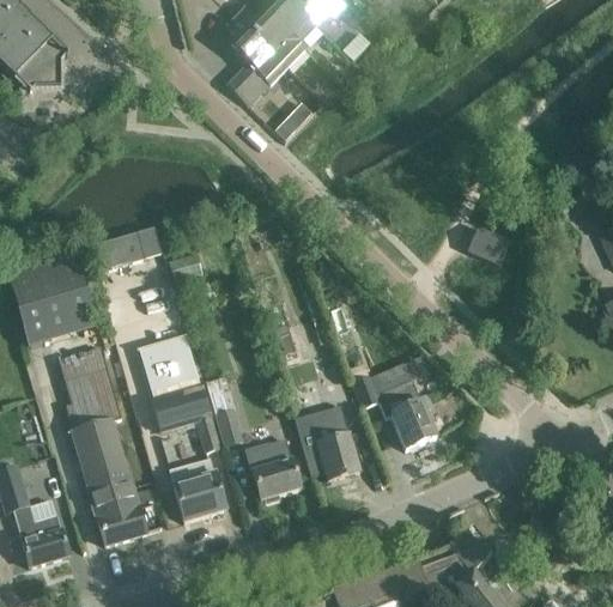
[(0,0),(0,65),(4,68),(0,72),(0,78),(7,85),(14,79),(29,92),(30,91),(29,90),(35,84),(61,84),(60,59),(65,53),(66,54),(67,53),(13,0),(0,0)]
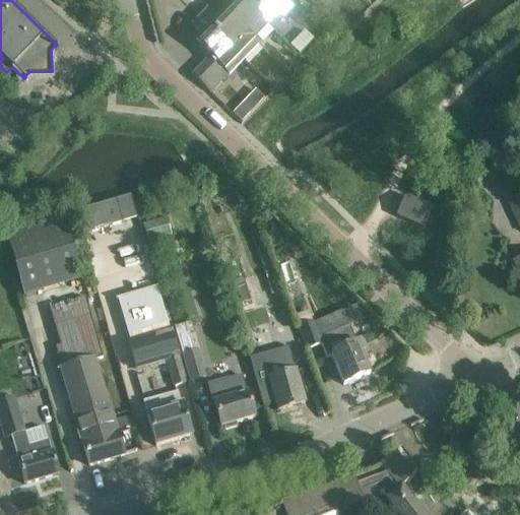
[(223,7),(257,40),(260,36),(255,31),(267,19),(246,0),(231,0),(223,7)]
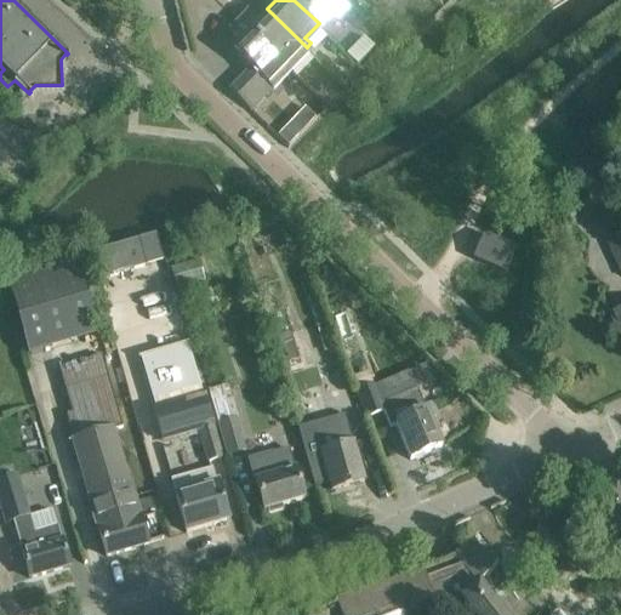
[(294,0),(319,23),(332,10),(337,15),(352,0),(294,0)]
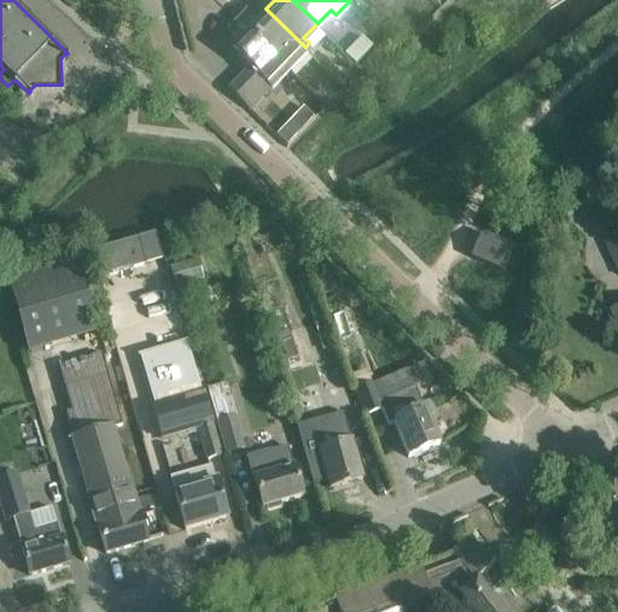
[(246,6),(237,15),(287,64),(305,47),(266,9),(258,17),(246,6)]
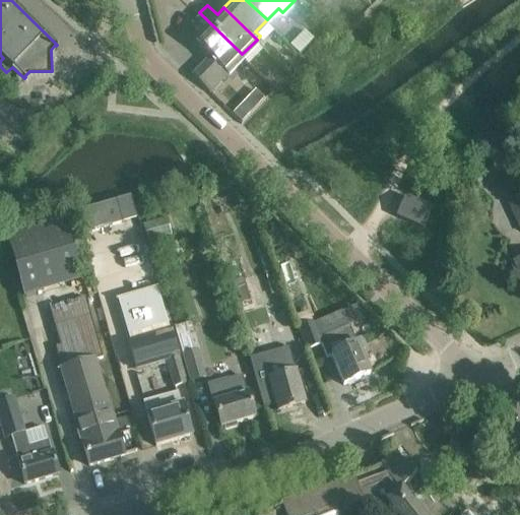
[(194,38),(209,53),(226,70),(242,54),(199,12),(192,20),(202,30),(194,38)]
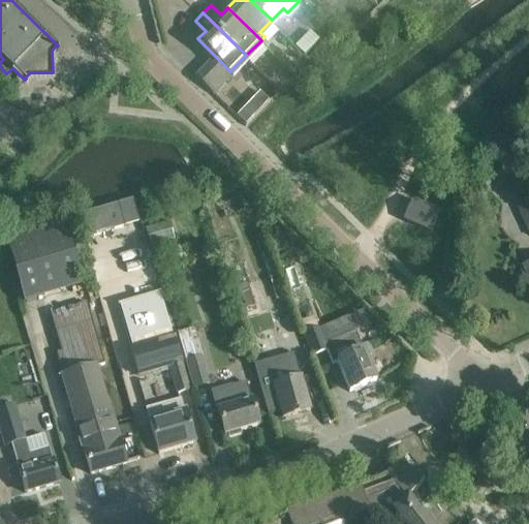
[(309,27),(294,41),(304,51),(318,36),(309,27)]
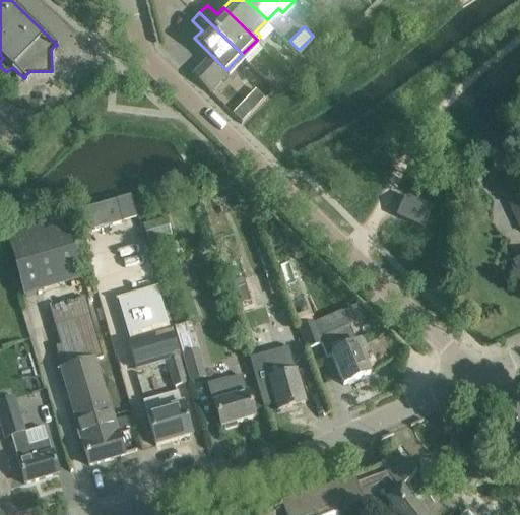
[(218,78),(226,70),(209,53),(201,62),(218,78)]
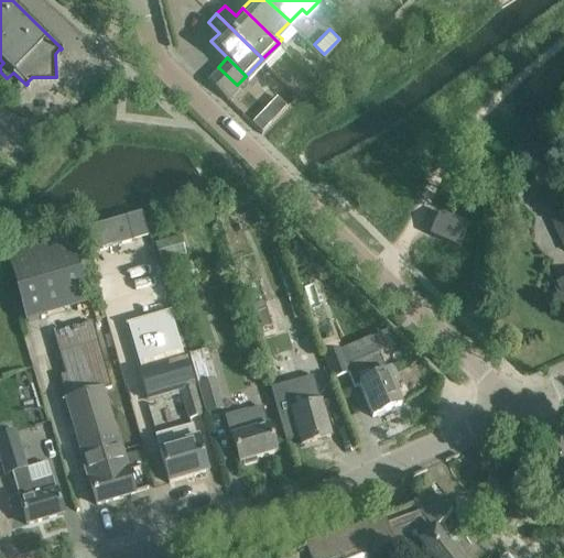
[(237,85),(218,67),(208,77),(227,96),(237,85)]
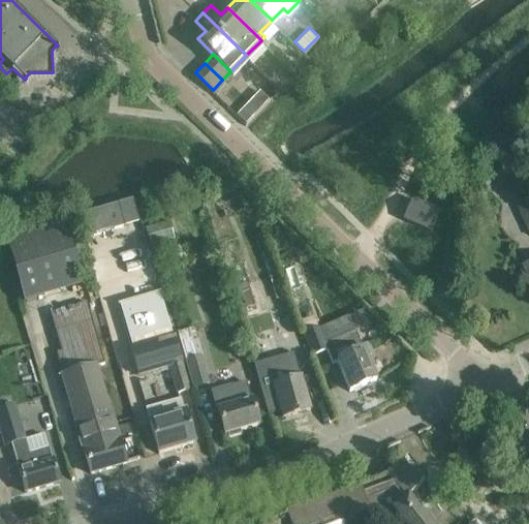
[(519,149),(499,157),(505,170),(524,161),(519,149)]
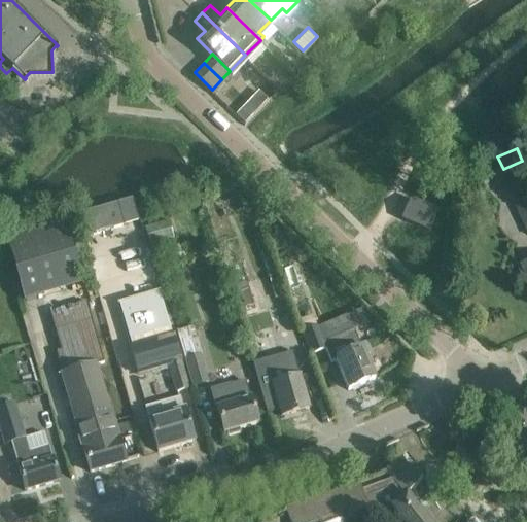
[(436,207),(411,195),(401,214),(428,227),(436,207)]
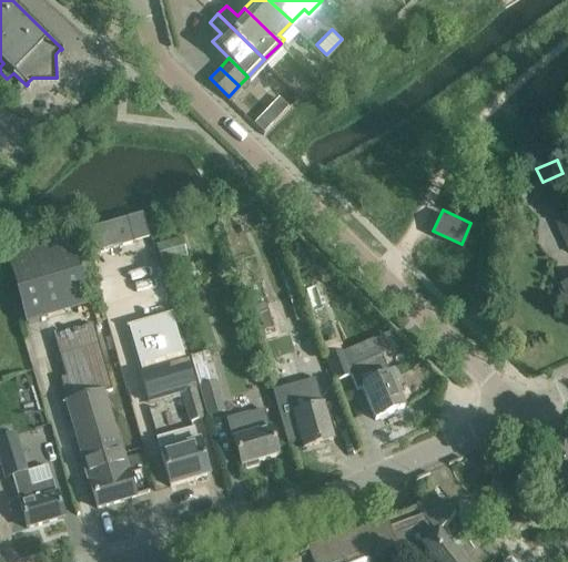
[(127,215),(88,226),(94,249),(133,238),(149,234),(142,211),(127,215)]
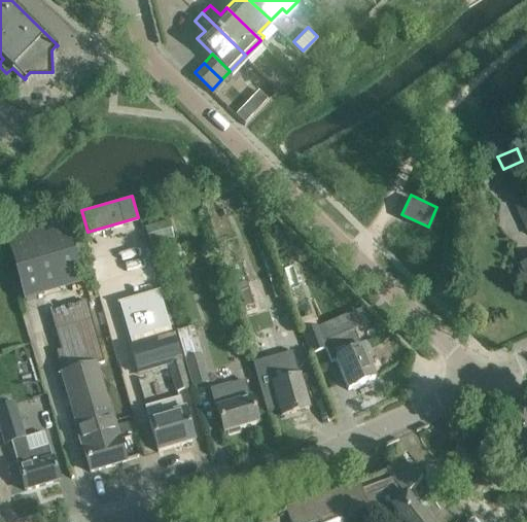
[(526,196),(517,201),(526,221),(526,196)]
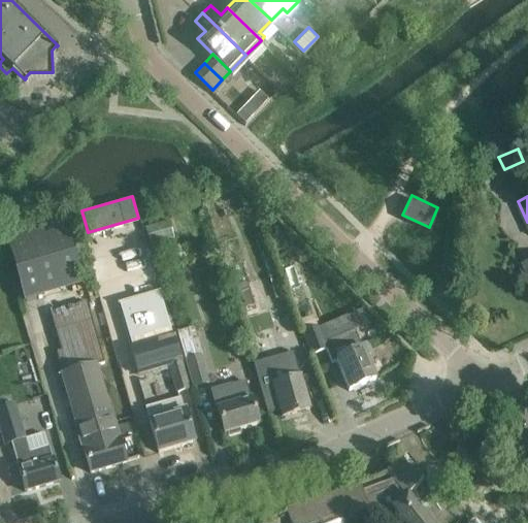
[(144,224),(150,243),(174,237),(168,217),(144,224)]
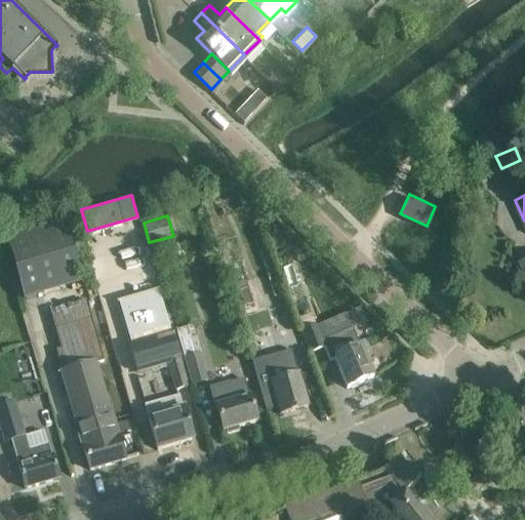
[(4,234),(22,292),(81,275),(64,216),(4,234)]
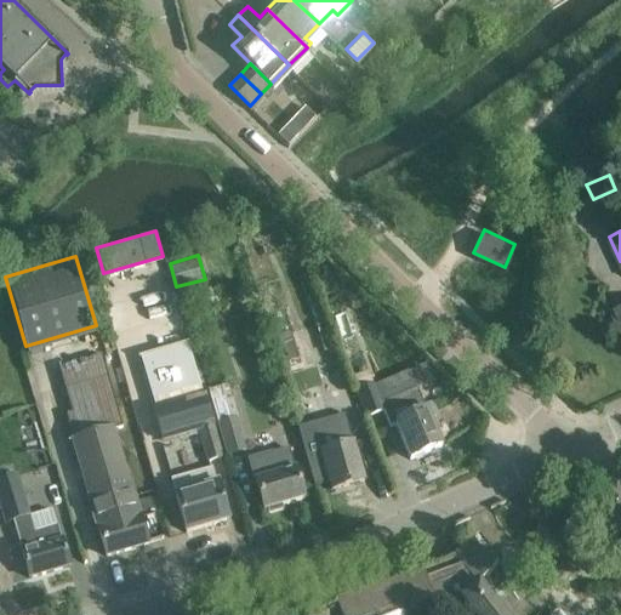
[(620,305),(610,311),(620,334),(620,305)]
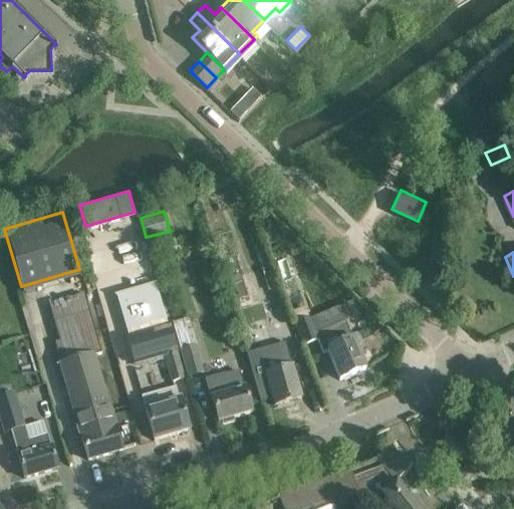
[(241,270),(225,275),(233,302),(236,302),(249,298),(241,270)]
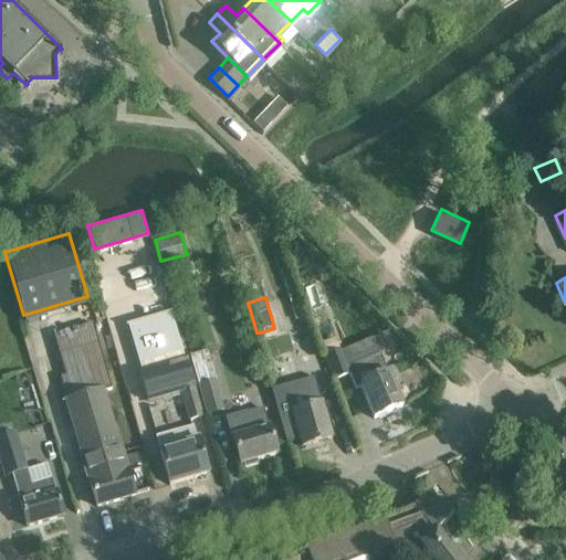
[(178,367),(187,365),(174,313),(127,324),(145,394),(182,384),(178,367)]
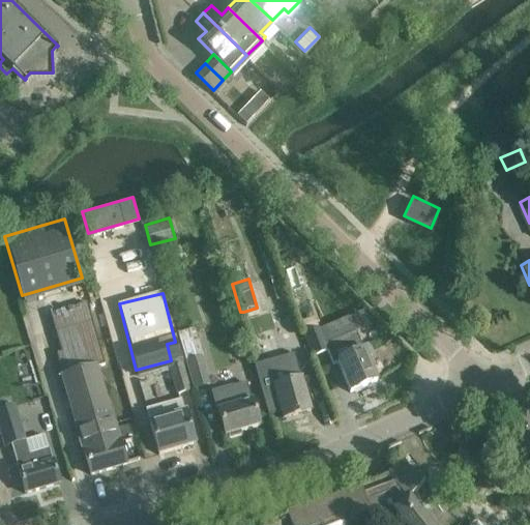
[(125,461),(125,459),(139,456),(128,423),(116,426),(97,362),(106,360),(88,299),(51,311),(62,349),(57,350),(62,370),(61,370),(90,471),(125,461)]
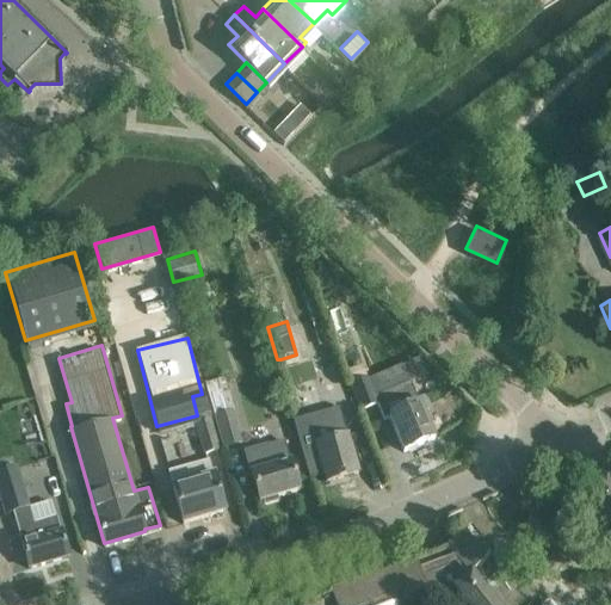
[(369,371),(351,377),(359,405),(378,399),(369,371)]
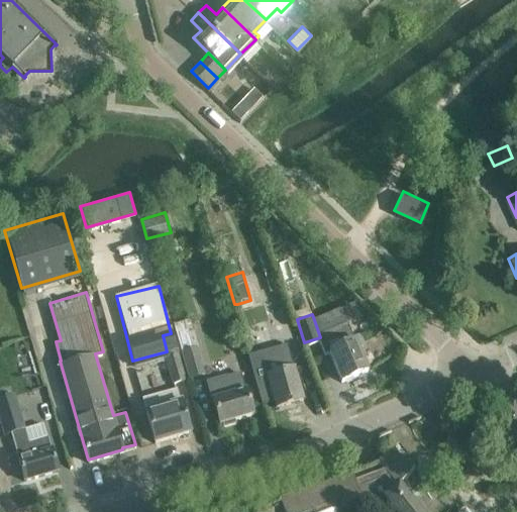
[(174,322),(182,349),(189,375),(204,370),(197,345),(189,318),(174,322)]
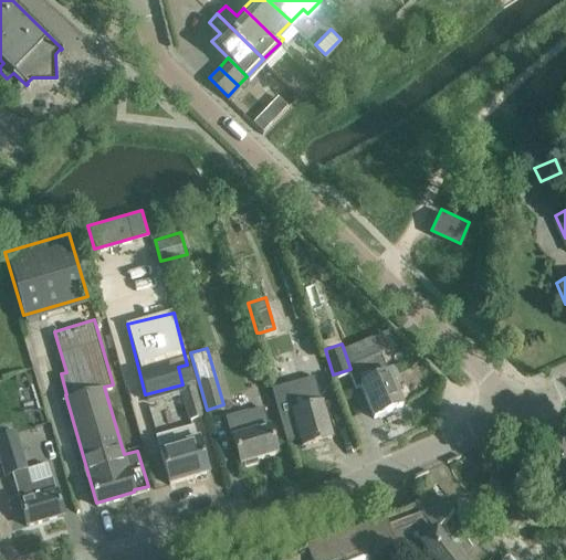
[(380,348),(347,362),(350,369),(355,382),(359,381),(373,413),(401,401),(390,374),(386,362),(381,352),(380,348)]
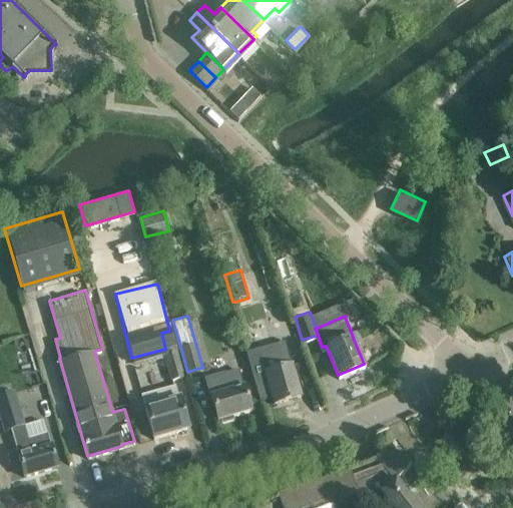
[(359,326),(350,329),(354,340),(363,337),(359,326)]
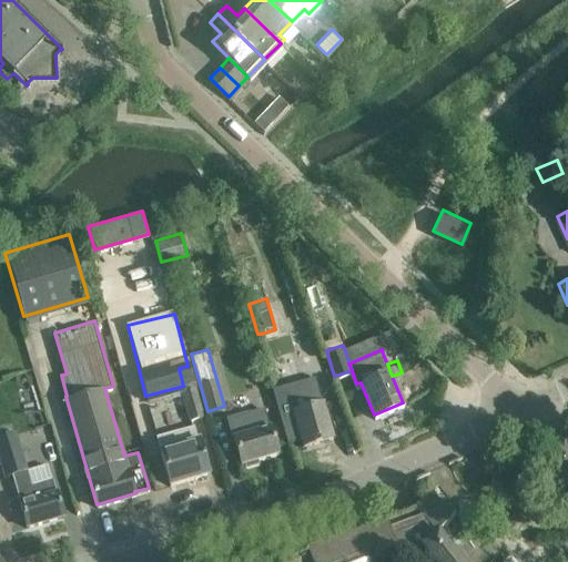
[(314,374),(271,387),(287,440),(301,437),(302,443),(332,435),(323,401),(314,374)]
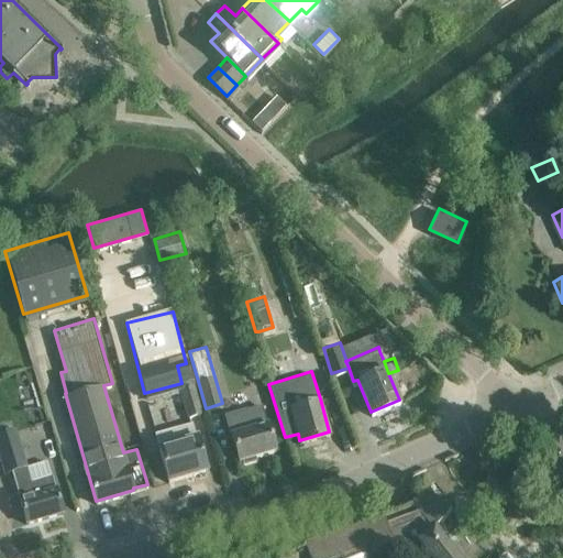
[(192,382),(180,385),(188,413),(201,409),(192,382)]
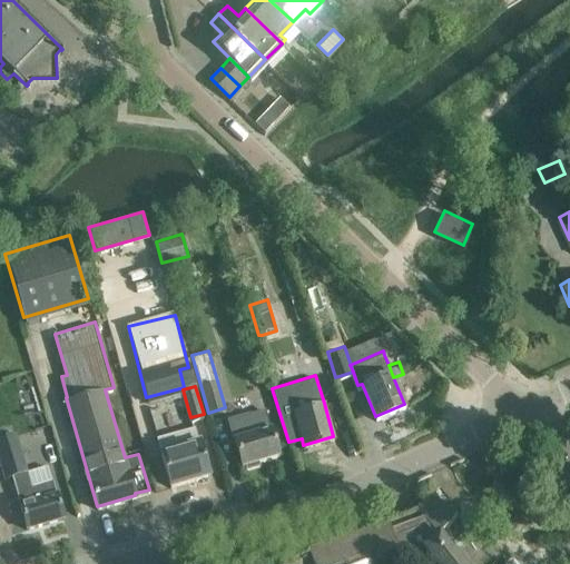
[(271,425),(269,425),(265,406),(228,417),(242,463),(245,462),(246,466),(259,463),(258,458),(278,453),(271,425)]
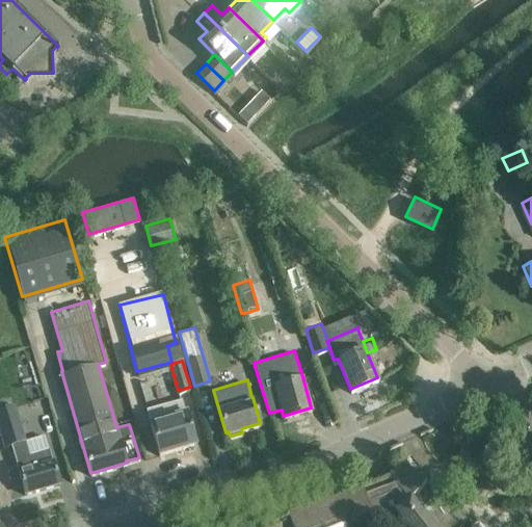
[(147,406),(150,420),(159,452),(194,442),(185,410),(184,410),(181,398),(148,407),(148,405),(147,406)]
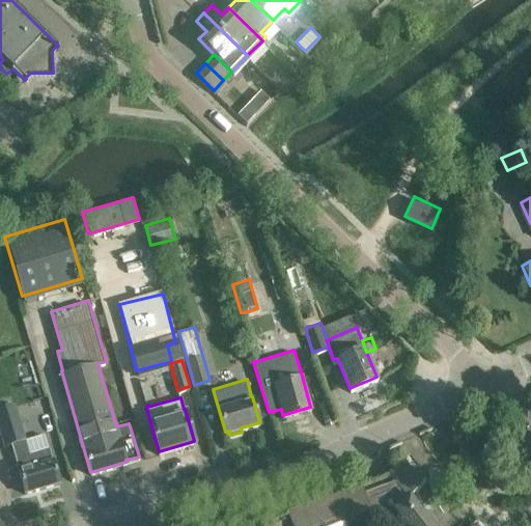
[(45,432),(25,438),(15,402),(0,405),(0,428),(4,443),(10,441),(24,490),(58,480),(45,432)]
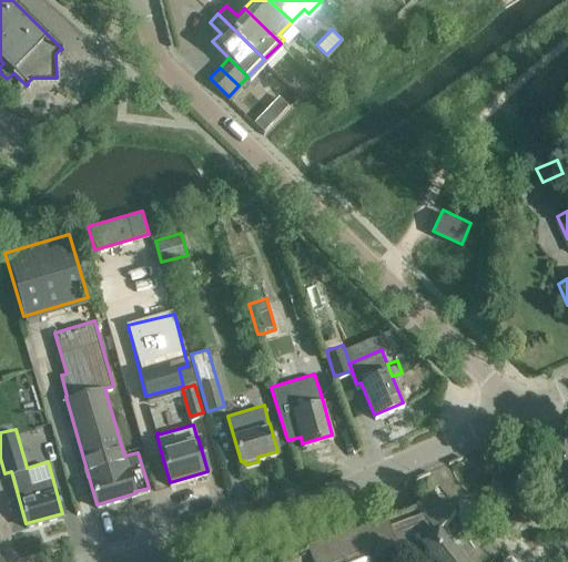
[(312,561),(395,561),(403,560),(404,561),(490,561),(488,560),(485,561),(474,561),(463,548),(469,541),(459,529),(452,534),(443,524),(454,512),(428,489),(414,504),(306,544),(312,561)]
